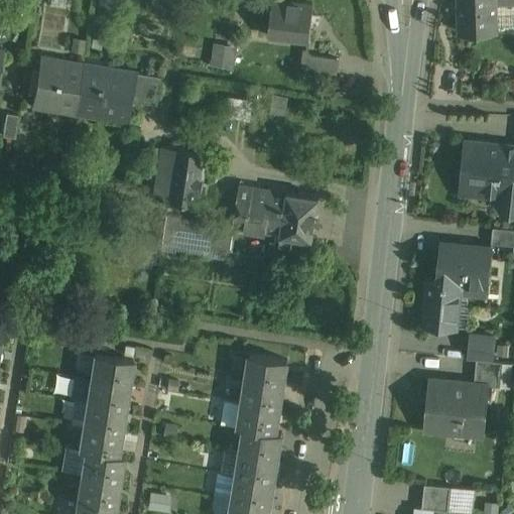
[(513,0),(457,0),(459,32),(494,31),(494,4),(513,3),(513,0)]
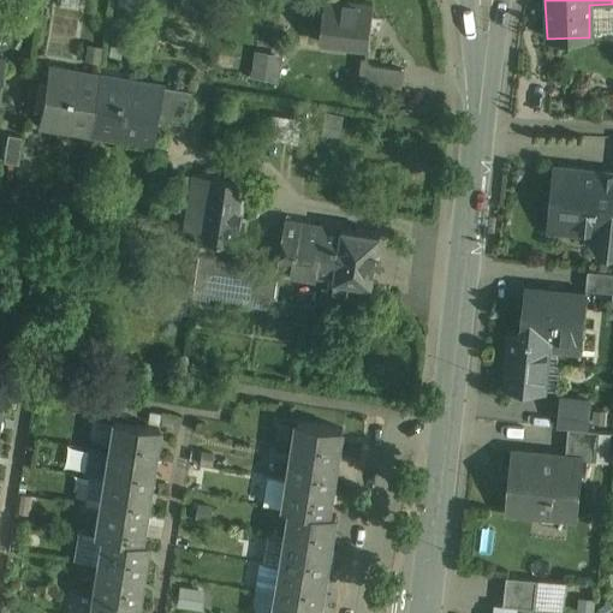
[(372,7),(323,1),(317,45),(367,51),(372,7)]
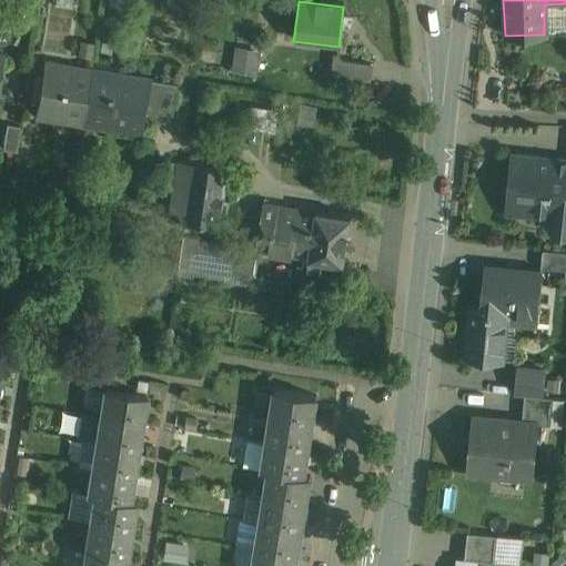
[(553,36),(562,36),(563,8),(553,8),(553,36)]
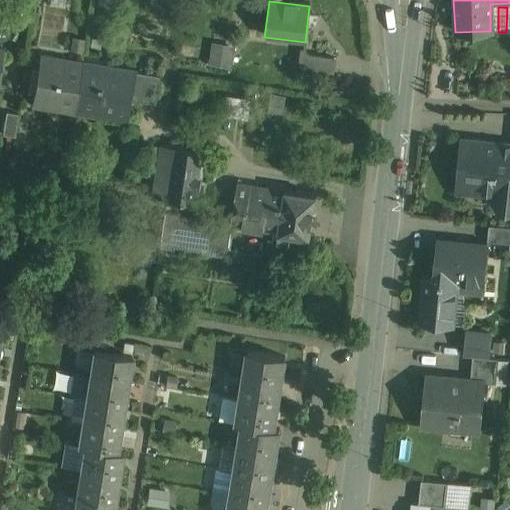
[(207,64),(231,70),(236,47),(212,41),(207,64)]
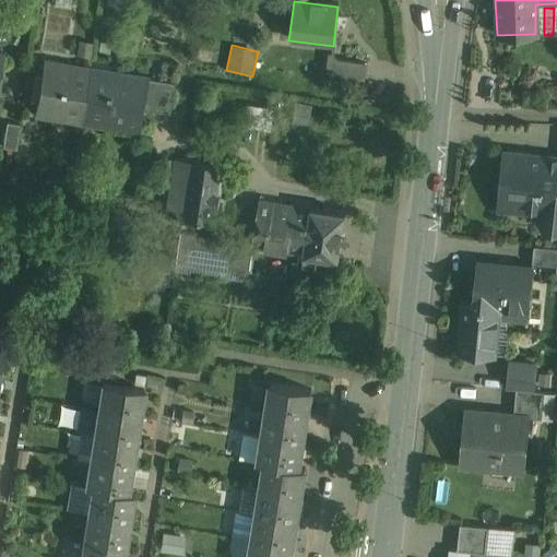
[(365,66),(338,61),(335,76),(363,81),(365,66)]
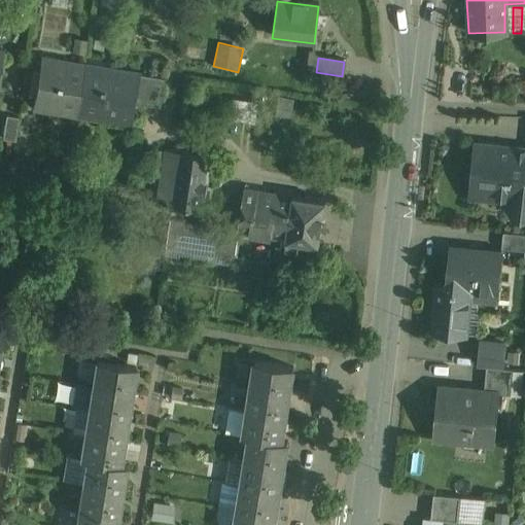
[(82,66),(39,60),(31,109),(74,116),(82,66)]
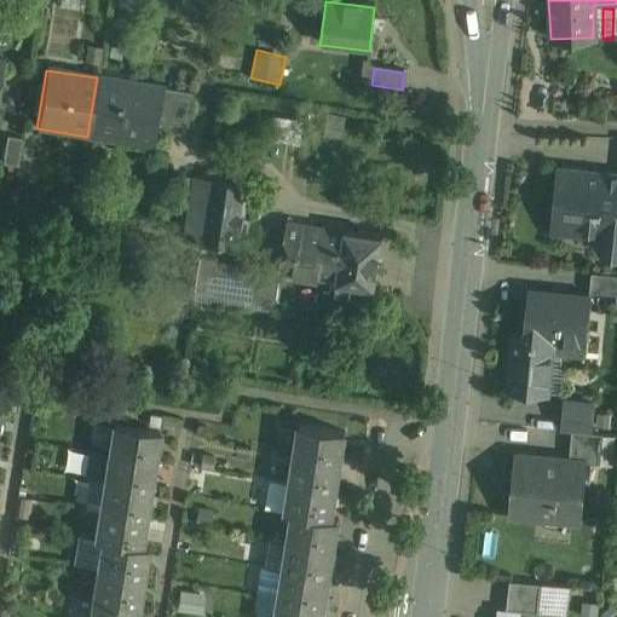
[(176,91),(125,82),(125,86),(98,81),(98,79),(97,78),(87,137),(115,140),(115,134),(154,140),(153,146),(155,148),(159,120),(171,122),(176,91)]
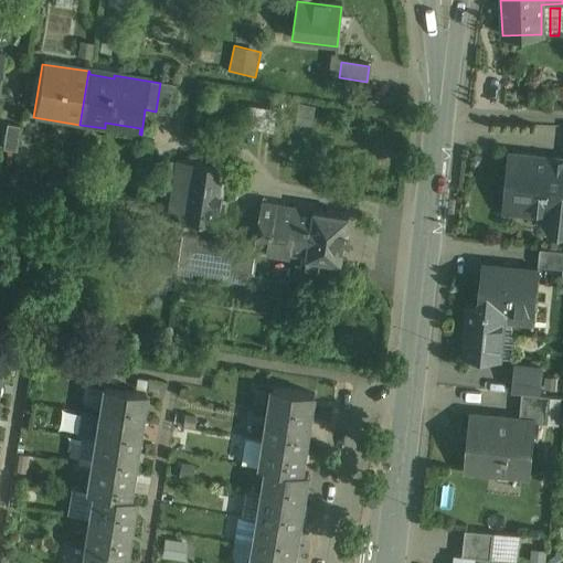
[(176,85),(160,83),(156,112),(171,114),(176,85)]
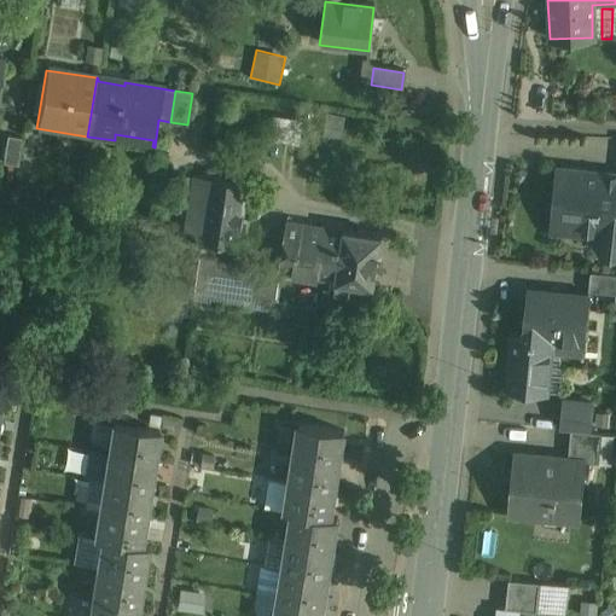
[(19,140),(6,138),(1,166),(15,167),(19,140)]
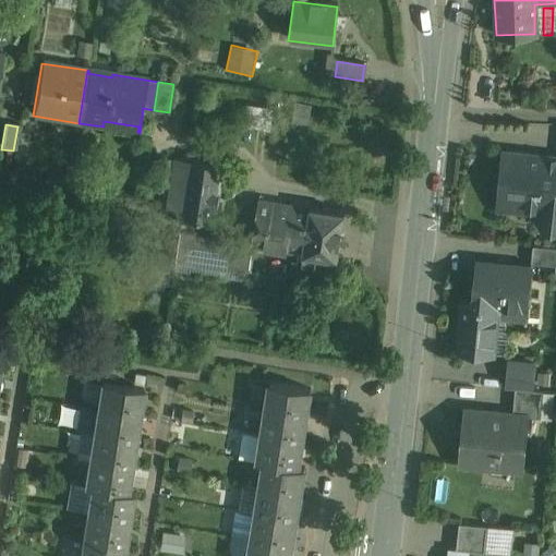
[(542,160),(528,158),(528,156),(503,154),(496,213),(498,213),(499,203),(515,204),(514,208),(538,210),(536,221),(542,229),(555,230),(555,159),(542,158),(542,160)]
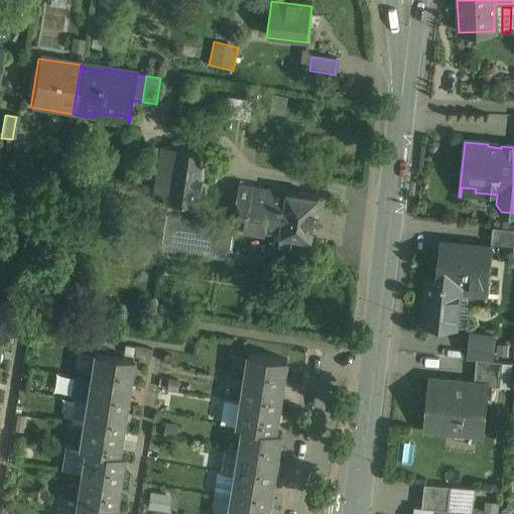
[(162,148),(154,201),(166,202),(165,204),(172,205),(172,203),(197,207),(205,154),(162,148)]
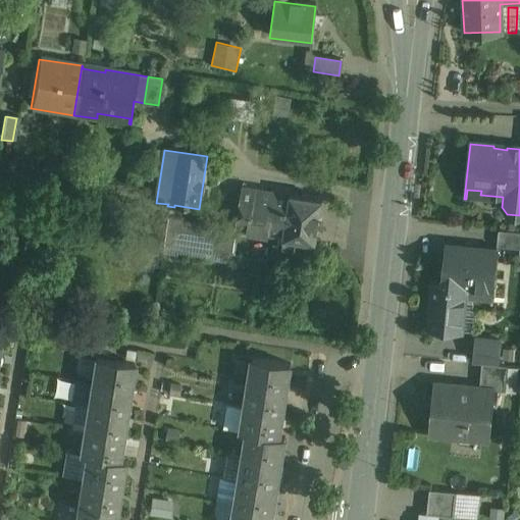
[(320,200),(241,188),(235,231),(277,239),(295,241),(314,244),(320,200)]
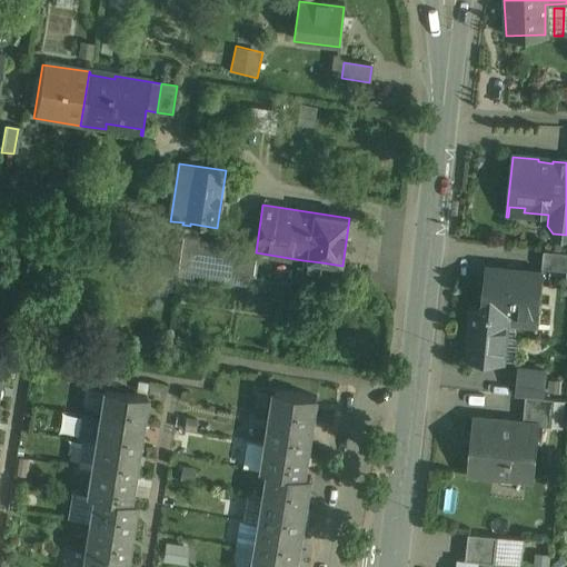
[(256,252),(182,241),(178,267),(251,278),(256,252)]
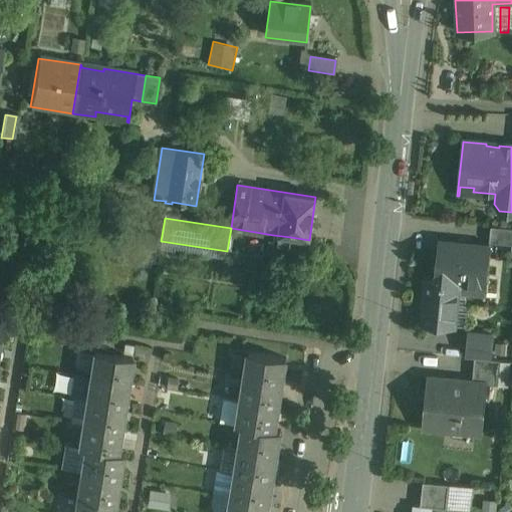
[(511,243),(511,230),(489,228),(488,243),(511,246),(511,243)]
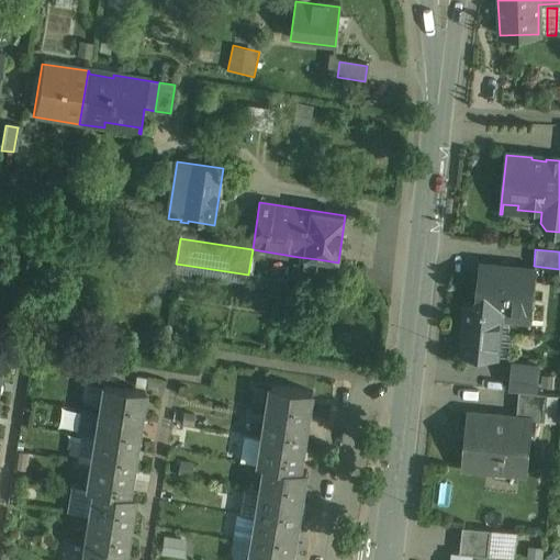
[(317,259),(299,257),(298,267),(292,266),(290,281),(313,284),(317,259)]
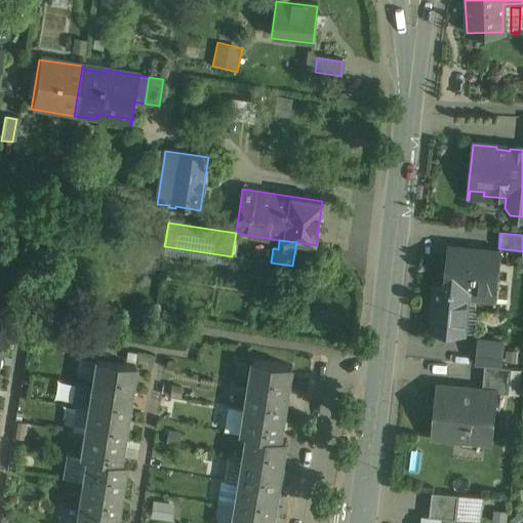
[(500,253),(448,248),(444,288),(444,289),(467,291),(474,292),(474,288),(495,290),(500,253)]
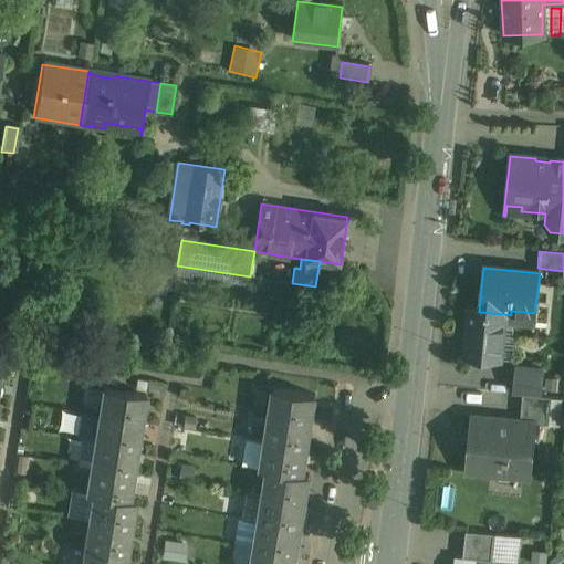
[(503,314),(479,312),(479,311),(468,310),(463,357),(499,361),(503,314)]
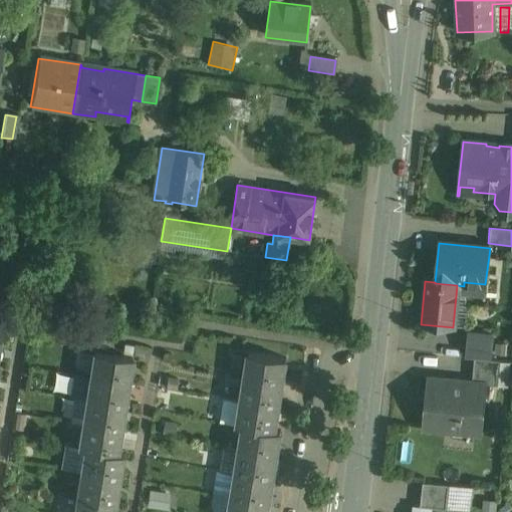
[(491,336),(467,334),(465,358),(473,359),(489,360),(491,336)]
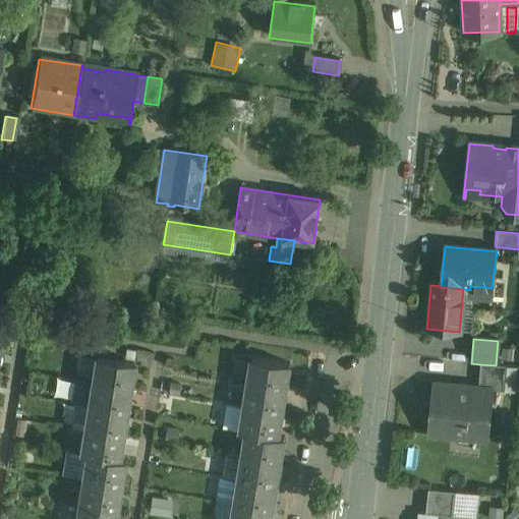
[(132,364),(94,358),(90,383),(128,389),(132,364)]
